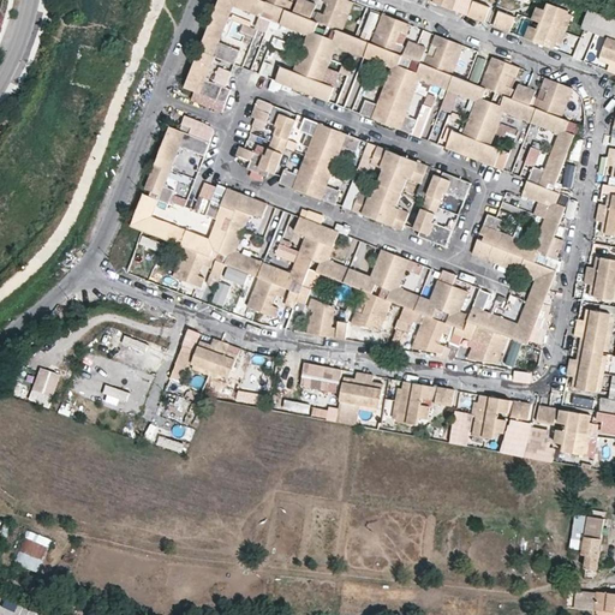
[(215,100),(225,103),(231,89),(227,88),(206,79),(215,57),(236,64),(240,49),(220,42),(234,6),(308,35),(293,72),(281,67),(275,82),(288,87),(296,90),(297,85),(315,93),(312,96),(321,100),(328,103),(334,88),(322,83),(336,47),(392,69),(377,105),(365,100),(360,114),(371,119),(380,121),(381,118),(399,125),(398,129),(405,132),(412,135),(418,120),(406,117),(421,81),(476,102),(463,135),(453,131),(446,149),(455,153),(461,155),(463,150),(481,157),(478,161),(488,165),(494,168),(501,150),(491,145),(505,113),(559,135),(544,171),(533,167),(527,180),(521,196),(549,207),(533,245),(497,231),(502,220),(497,218),(488,214),(484,222),(481,234),(485,236),(483,242),(478,239),(472,255),(519,274),(535,280),(518,323),(501,317),(473,306),(470,315),(460,311),(469,292),(439,280),(430,300),(400,287),(410,261),(399,256),(382,250),(371,276),(329,260),(340,232),(306,220),(300,216),(294,232),(305,236),(291,273),(237,251),(251,215),(262,219),(268,204),(263,202),(227,187),(221,204),(212,201),(206,215),(216,219),(209,238),(151,215),(157,199),(168,203),(173,190),(165,186),(180,147),(204,156),(210,142),(190,135),(179,130),(169,126),(145,189),(150,191),(148,196),(143,193),(131,226),(142,230),(184,246),(173,276),(201,287),(204,279),(198,275),(202,266),(209,268),(213,258),(216,260),(210,275),(220,279),(226,263),(258,278),(246,306),(275,318),(280,309),(273,305),(278,296),(284,298),(287,288),(291,290),(285,305),(294,309),(297,302),(305,305),(311,290),(303,286),(312,260),(320,263),(316,272),(364,291),(359,300),(366,303),(362,314),(356,311),(351,324),(381,329),(392,302),(425,315),(412,348),(442,354),(446,346),(439,344),(443,333),(443,334),(449,336),(453,326),(457,327),(451,342),(460,346),(463,338),(471,341),(477,326),(481,327),(477,336),(483,339),(478,348),(472,346),(467,359),(497,365),(509,336),(527,345),(556,272),(535,263),(539,252),(547,256),(566,207),(556,203),(560,193),(548,189),(549,184),(555,186),(575,135),(566,131),(569,121),(562,119),(557,117),(533,107),(530,106),(512,99),(509,97),(485,88),(481,87),(453,76),(447,73),(424,64),(421,63),(402,55),(400,54),(376,45),(371,43),(342,31),(338,30),(315,21),(311,19),(293,12),(290,11),(267,1),(262,0),(219,0),(202,46),(207,48),(206,52),(199,49),(185,88),(195,91),(215,100)]
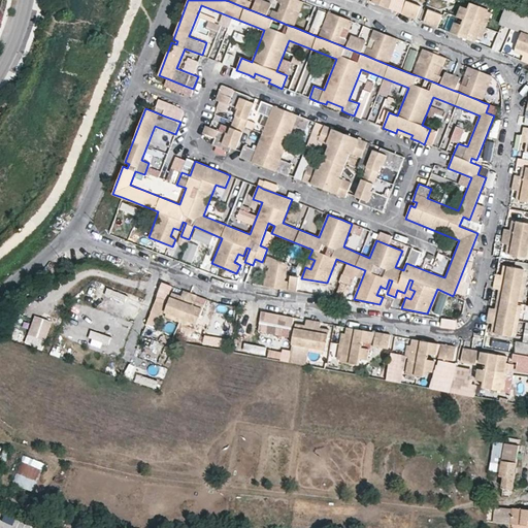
[(229,0),(229,1),(249,9),(252,1),(249,0),(229,0)]
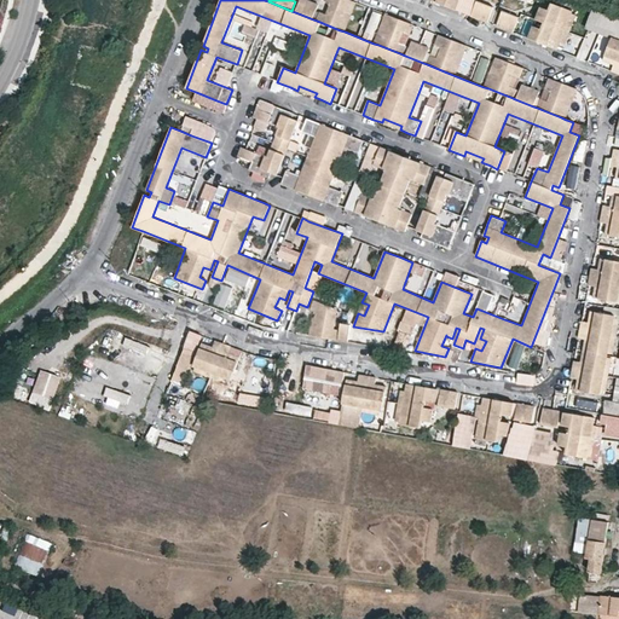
[(313,19),(319,4),(310,0),(300,0),(295,12),(313,19)]
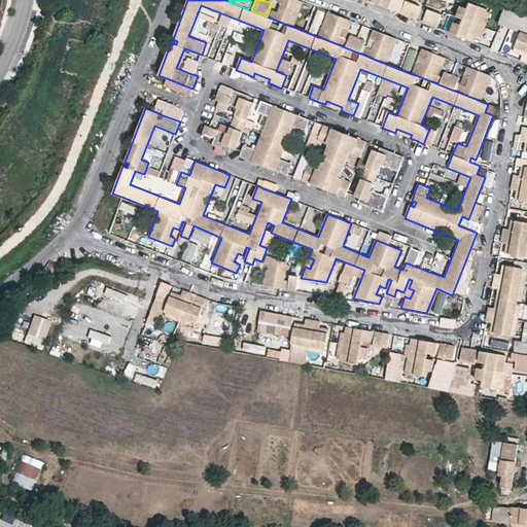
[(270,18),(289,26),(293,14),(297,16),(304,2),(297,0),(276,0),(276,1),(281,3),(278,12),(272,10),(270,18)]
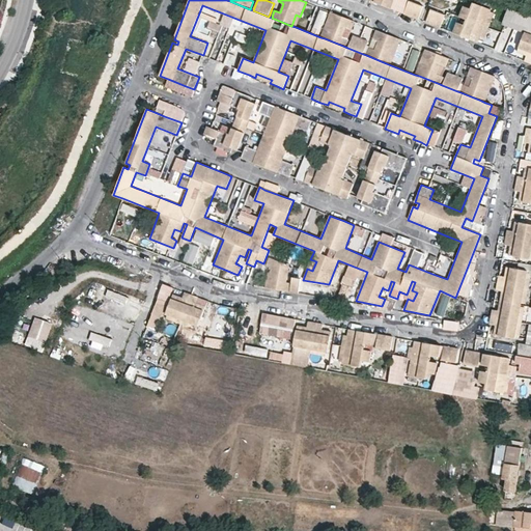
[(367,0),(378,4),(391,9),(393,0),(367,0)]
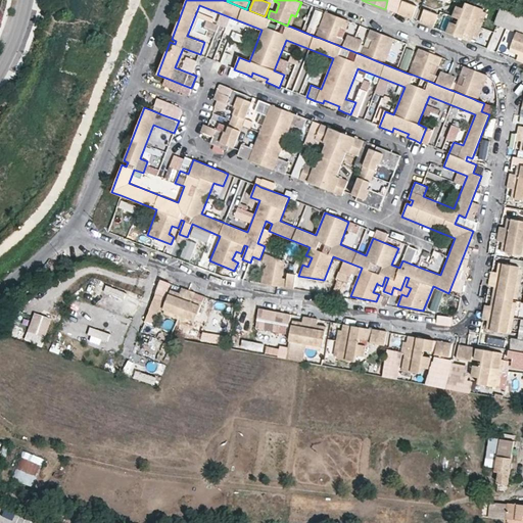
[(412,19),(417,6),(402,1),(397,14),(403,16),(412,19)]
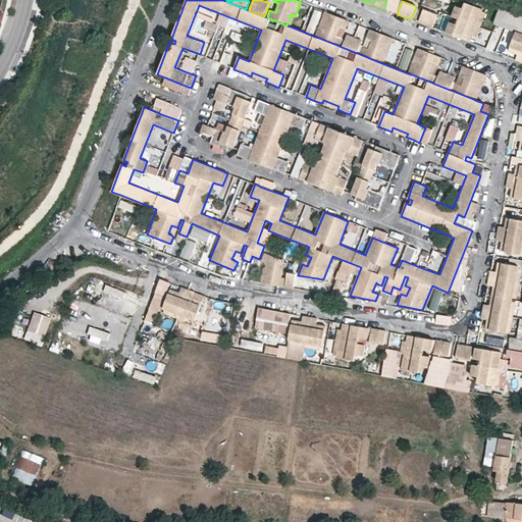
[(482,11),(482,10),(465,2),(462,9),(456,6),(452,16),(458,19),(456,24),(450,21),(446,33),(462,40),(470,43),(472,37),(482,11)]
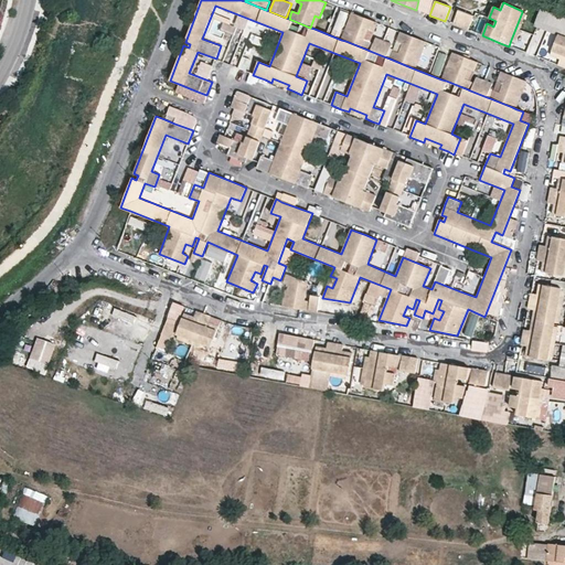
[(468,30),(473,16),(458,10),(452,24),(461,28),(468,30)]
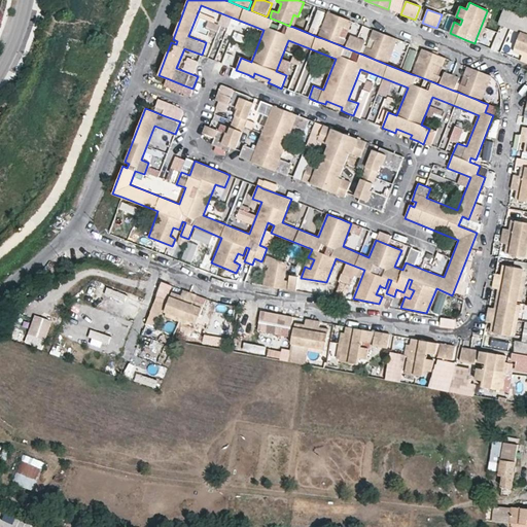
[(490,13),(487,11),(477,37),(481,38),(490,13)]
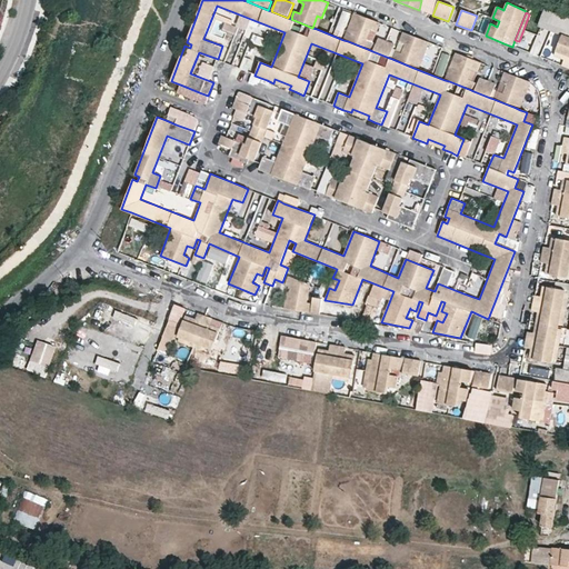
[(352,30),(348,41),(370,50),(373,42),(367,40),(371,30),(377,32),(380,23),(367,18),(355,13),(348,29),(352,30)]
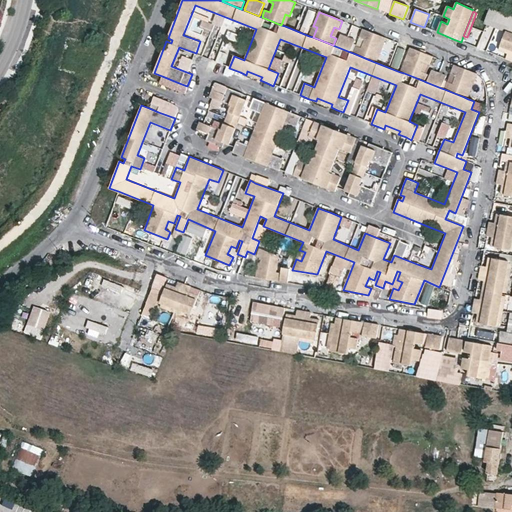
[(285,14),(281,25),(285,26),(289,16),(285,14)]
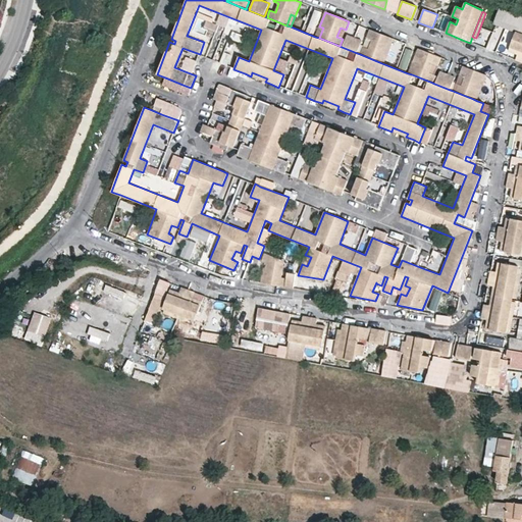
[(319,27),(315,37),(319,38),(323,28),(319,27)]
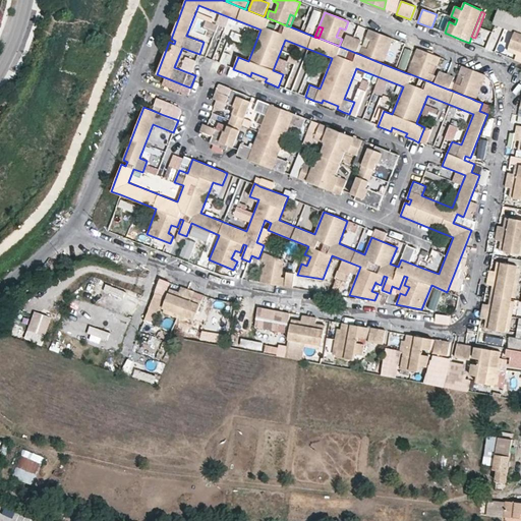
[(359,54),(379,62),(383,52),(388,53),(393,39),(382,35),(368,30),(365,38),(371,40),(367,49),(362,47),(359,54)]
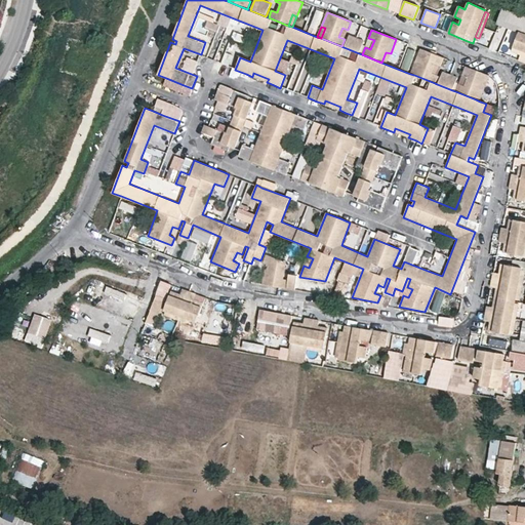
[(524,34),(521,33),(519,32),(511,51),(520,55),(518,61),(524,64),(524,34)]
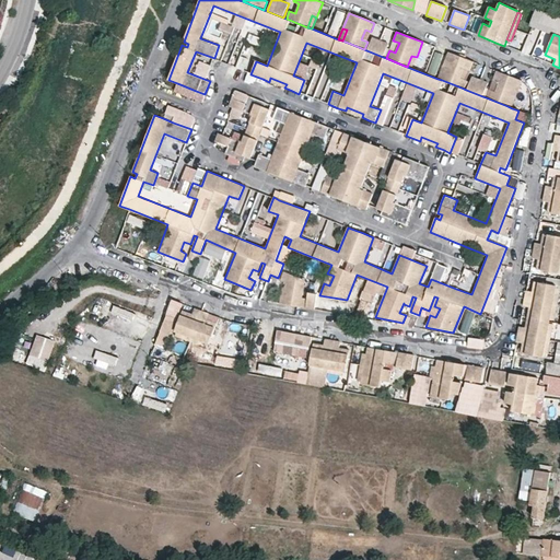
[(372,37),(366,50),(383,57),(388,44),(372,37)]
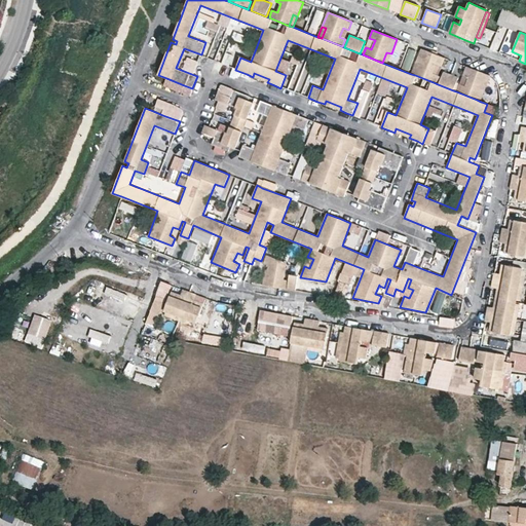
[(415,75),(436,83),(439,76),(433,74),(437,65),(442,67),(445,59),(433,53),(421,48),(415,64),(419,65),(415,75)]
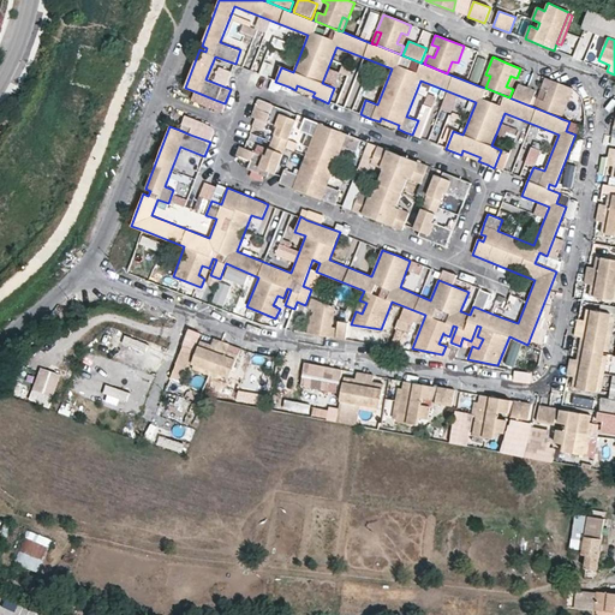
[(452,61),(447,73),(453,76),(458,63),(452,61)]
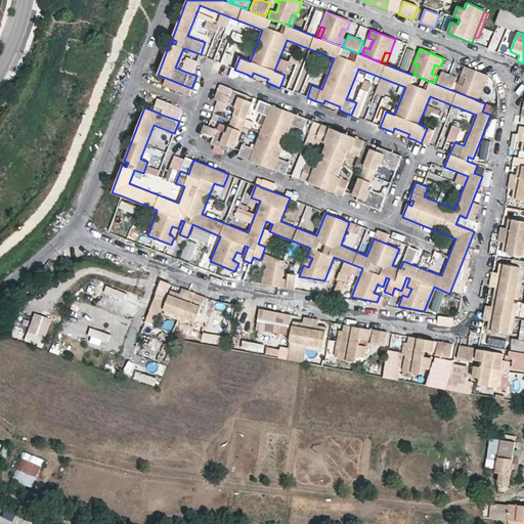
[(413,63),(409,74),(413,75),(418,64),(413,63)]
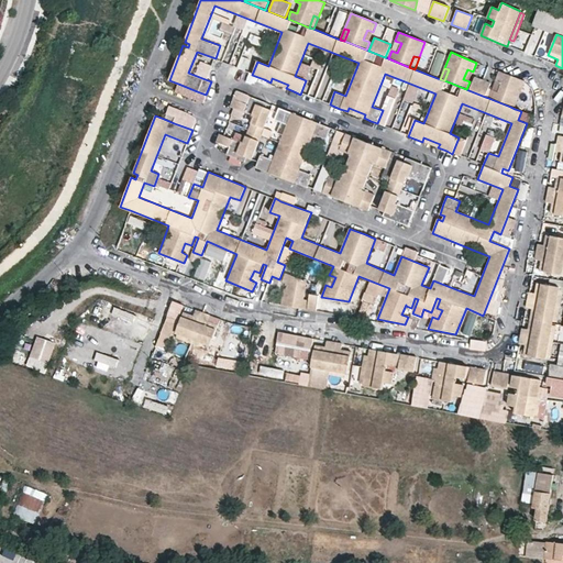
[(488,98),(510,107),(515,96),(519,97),(526,81),(514,77),(499,72),(495,80),(501,83),(497,92),(492,90),(488,98)]
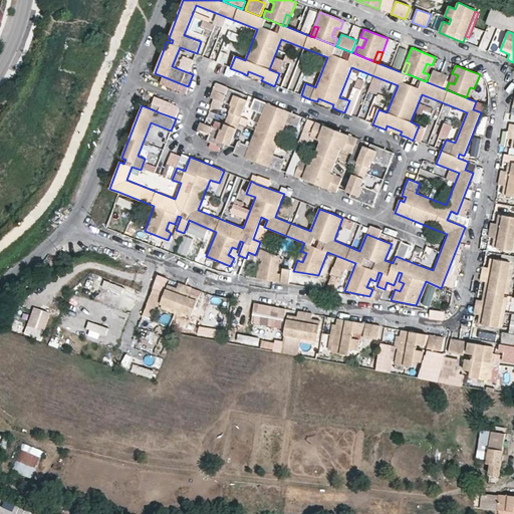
[(448,76),(434,70),(428,82),(443,88),(448,76)]
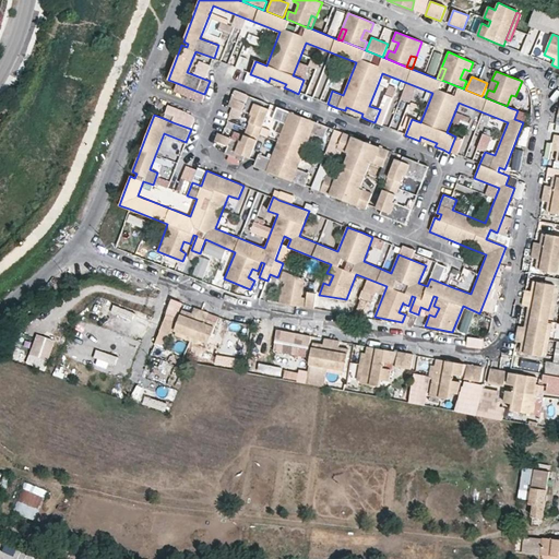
[(269,82),(284,87),(286,84),(270,78),(269,82)]
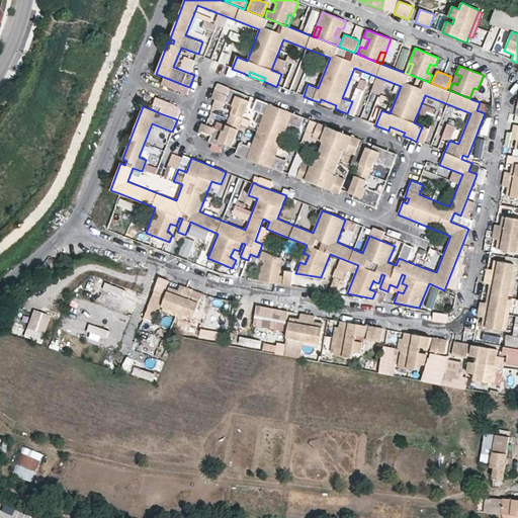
[(473,88),(469,98),(473,100),(478,89),(473,88)]
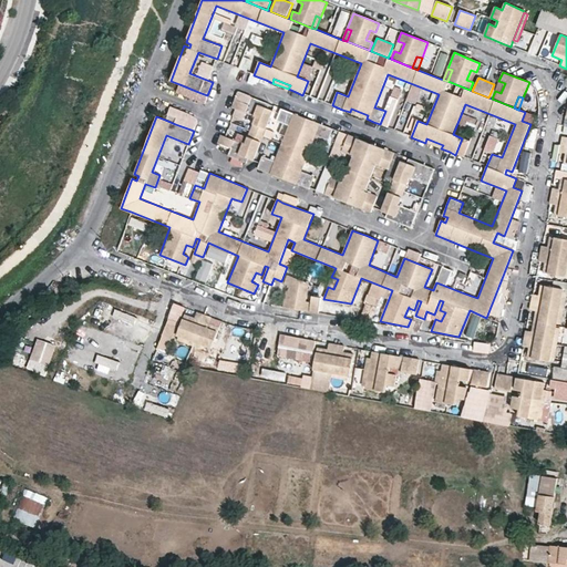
[(254,161),(274,111),(268,109),(269,104),(251,98),(248,104),(235,99),(232,107),(236,110),(255,116),(245,144),(225,136),(220,135),(217,143),(230,148),(228,156),(246,164),(248,158),(254,161)]
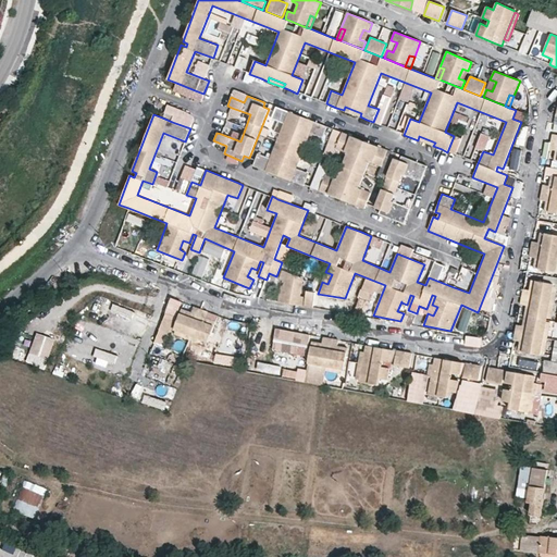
[(326,126),(276,107),(271,119),(283,124),(270,158),(258,153),(255,160),(252,166),(298,184),(304,186),(308,173),(296,169),(310,134),(322,139),(326,126)]
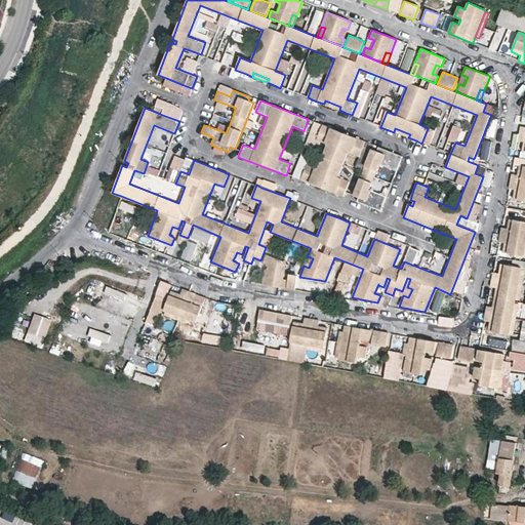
[(324,104),(339,110),(340,107),(325,101),(324,104)]
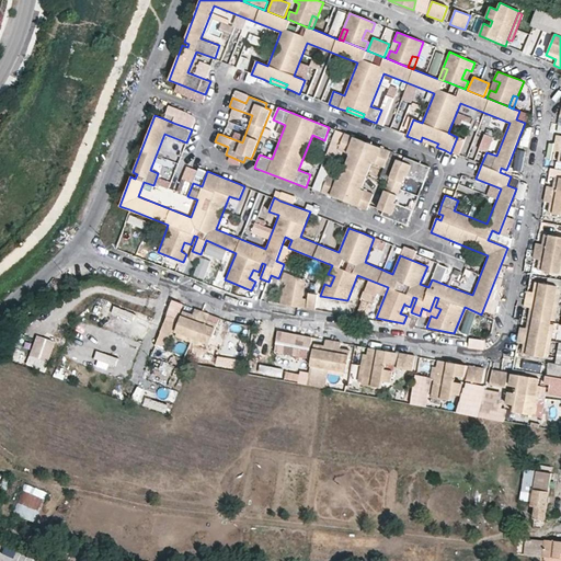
[(390,151),(345,134),(339,150),(350,155),(340,181),(328,176),(321,193),(329,195),(359,207),(367,210),(369,206),(374,194),(362,190),(373,163),(385,168),(390,151)]
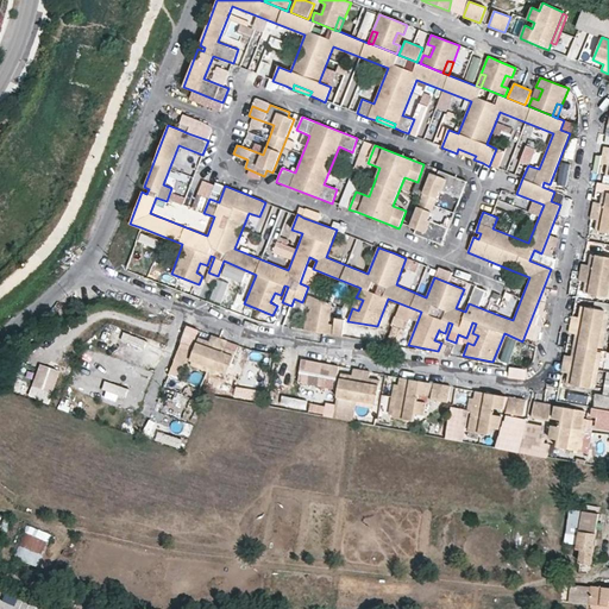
[(457,154),(473,159),(476,156),(458,149),(457,154)]
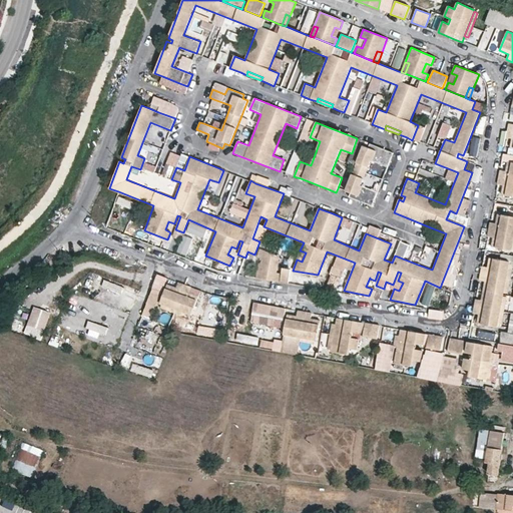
[(467,153),(475,156),(481,137),(473,135),(467,153)]
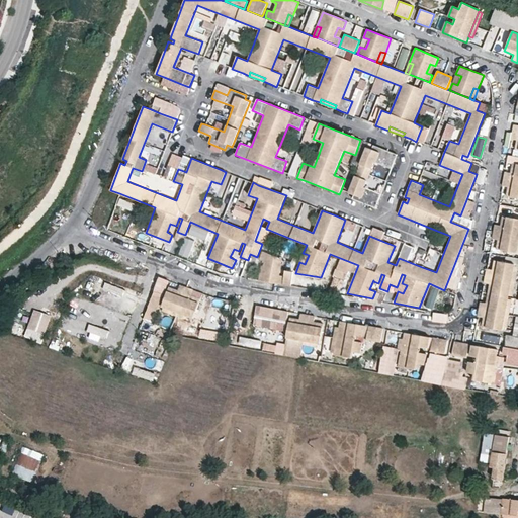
[(392,169),(397,155),(373,145),(371,149),(366,147),(348,192),(354,195),(352,199),(375,208),(381,194),(365,187),(374,162),(392,169)]
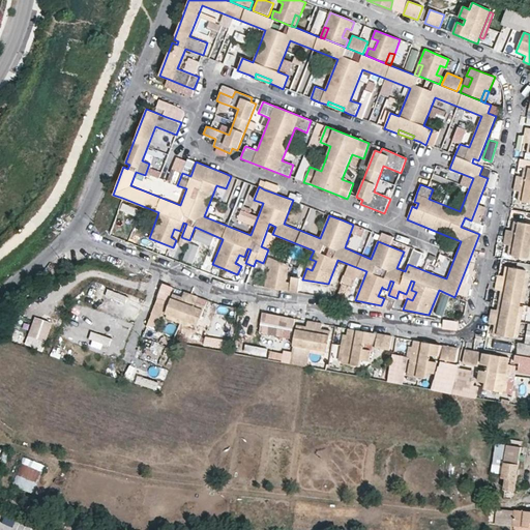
[(450,183),(454,171),(436,165),(432,177),(450,183)]
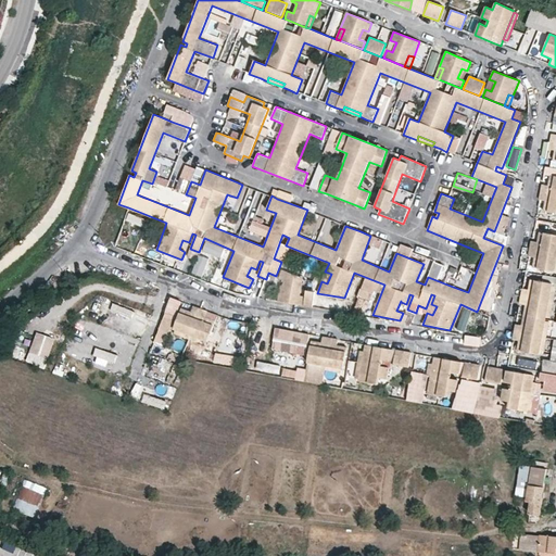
[(555,176),(550,176),(548,186),(542,185),(539,200),(545,201),(543,211),(555,213),(555,176)]
